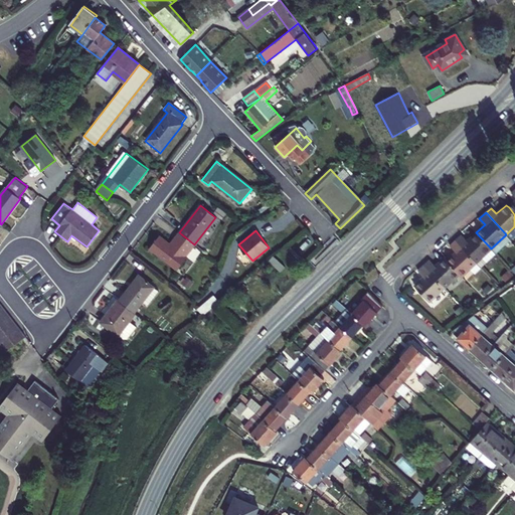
[(194,244),(179,232),(170,244),(159,235),(149,248),(177,271),(187,258),(185,256),(194,244)]
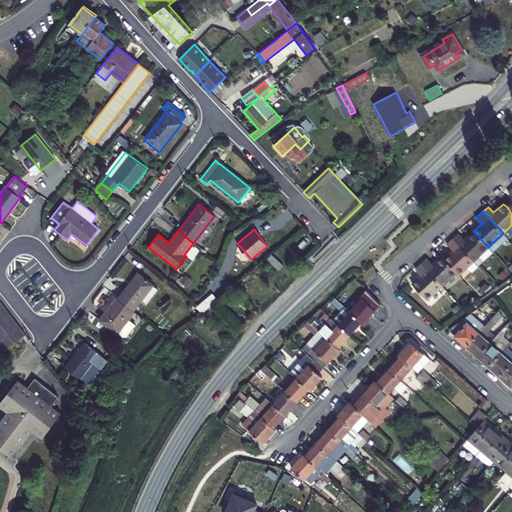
[(474,261),(488,247),(473,231),(464,239),(459,234),(454,239),(474,261)]
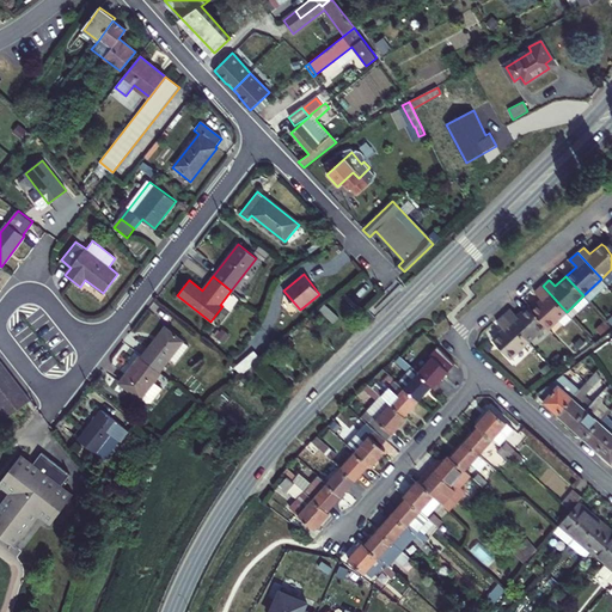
[(560,318),(567,312),(543,286),(534,293),(540,300),(531,308),(546,325),(549,328),(560,318)]
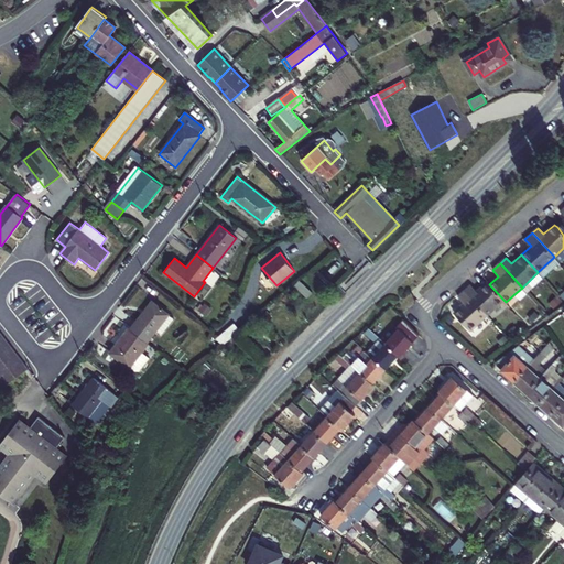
[(538,272),(522,288),(527,293),(542,278),(538,272)]
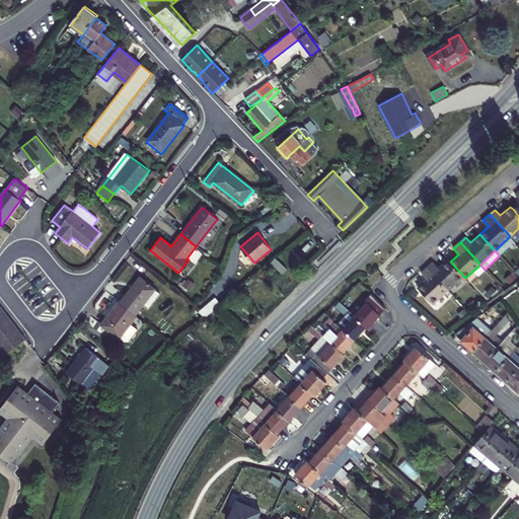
[(284,276),(289,270),(275,257),(269,263),(284,276)]
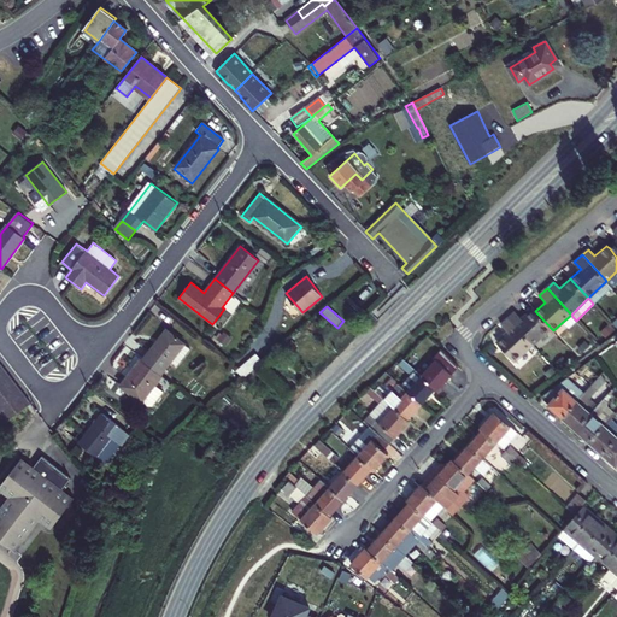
[(509,318),(533,345),(551,328),(535,311),(533,310),(522,319),(516,312),(509,318)]
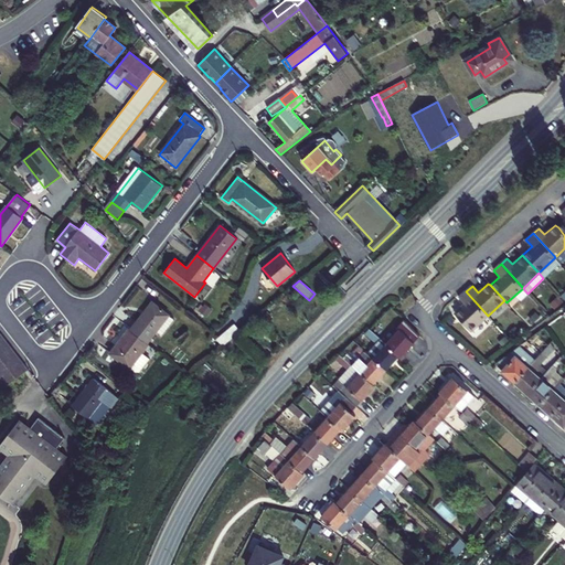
[(523,288),(516,294),(522,299),(528,294),(523,288)]
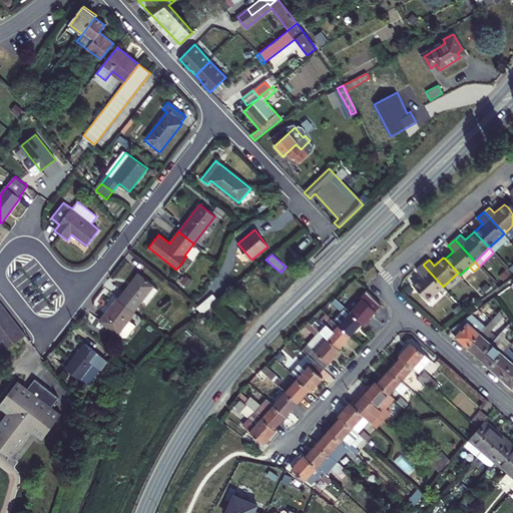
[(413,286),(428,301),(443,287),(423,265),(417,270),(423,277),(413,286)]
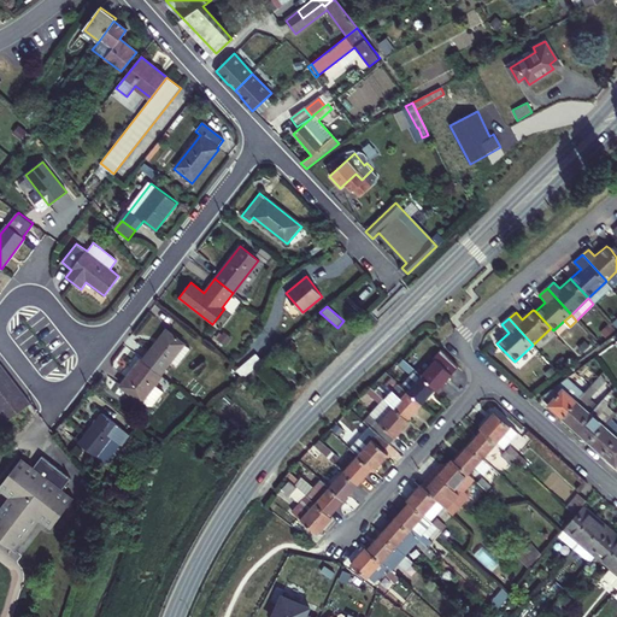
[(145,360),(162,374),(172,359),(178,364),(192,347),(186,342),(169,329),(145,360)]
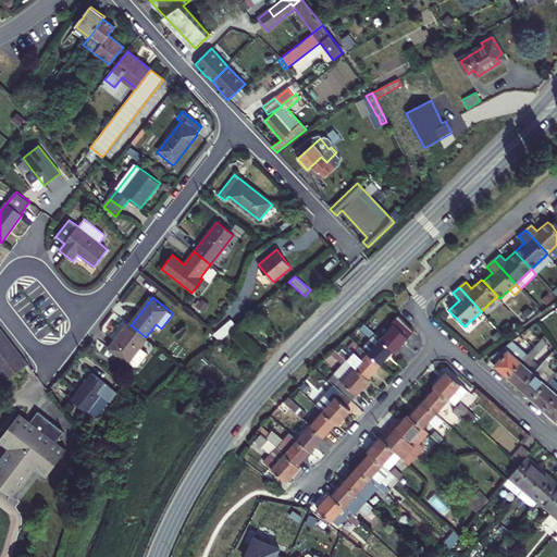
[(393,324),(380,338),(393,351),(395,353),(415,331),(398,316),(392,322),(393,324)]
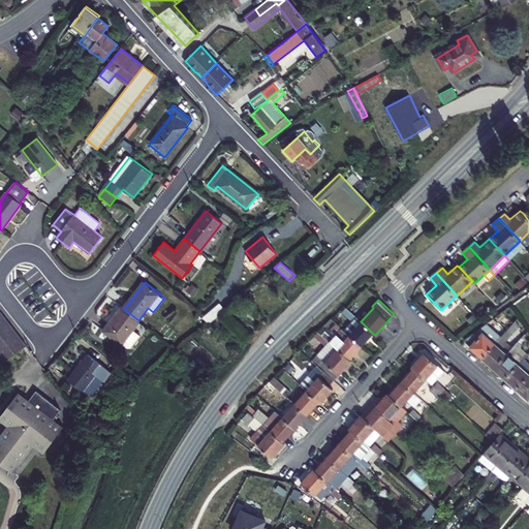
[(221,313),(225,309),(220,304),(207,314),(212,320),(220,313),(221,313)]
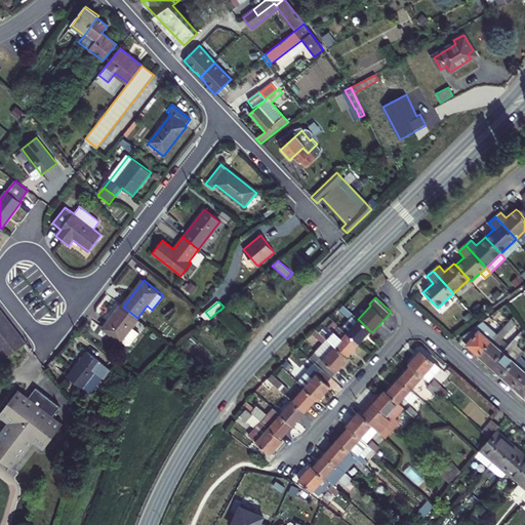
[(103,328),(121,342),(139,319),(137,318),(123,307),(121,306),(103,328)]
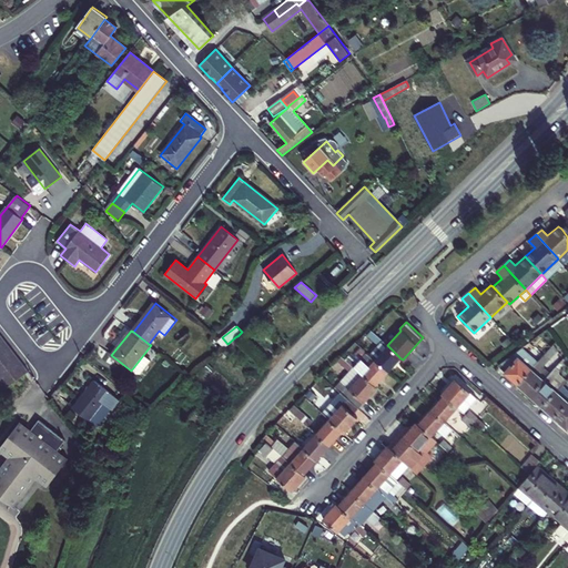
[(368,354),(388,372),(401,358),(387,345),(371,331),(367,335),(377,345),(368,354)]
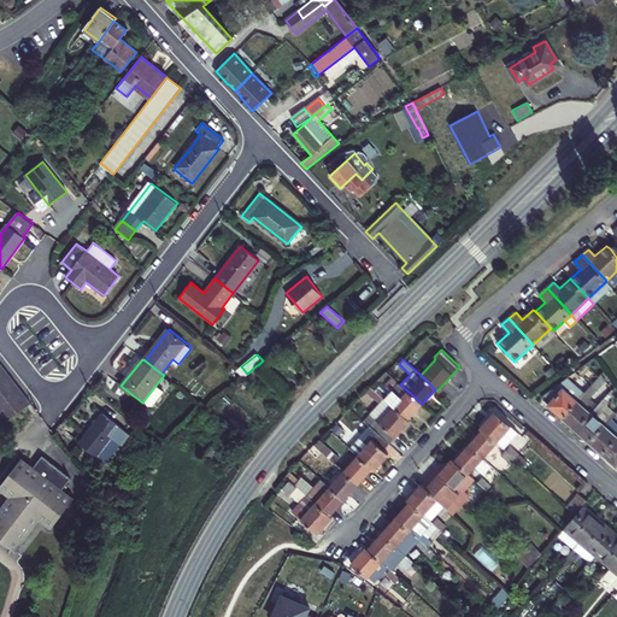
[(31,403),(0,363),(0,416),(5,423),(31,403)]
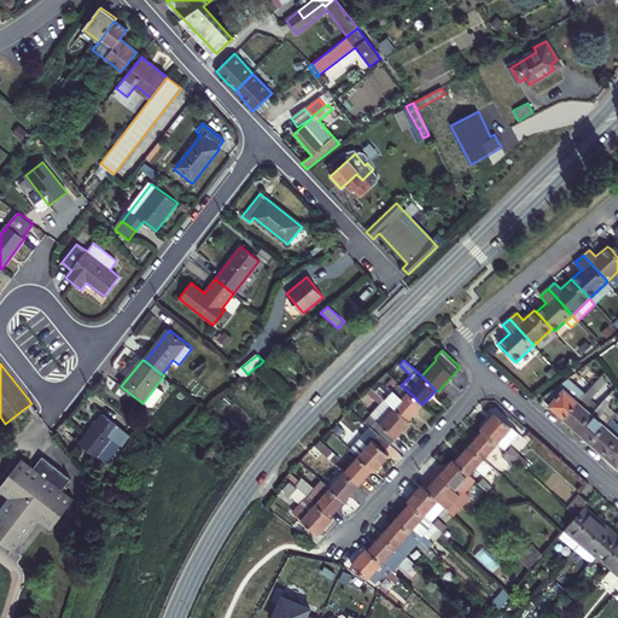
[(563,420),(576,432),(599,407),(590,400),(607,382),(601,375),(583,396),(563,420)]
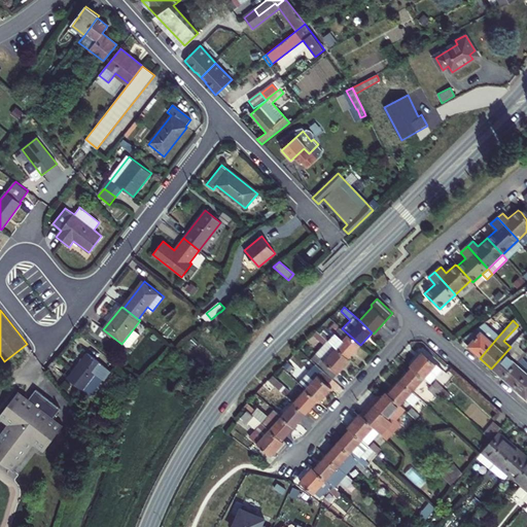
[(480,358),(497,338),(482,323),(462,339),(468,346),(467,347),(480,358)]
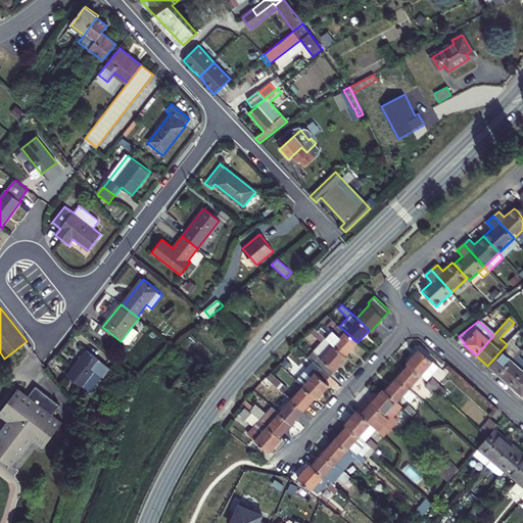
[(328,339),(346,355),(358,342),(339,326),(328,339)]
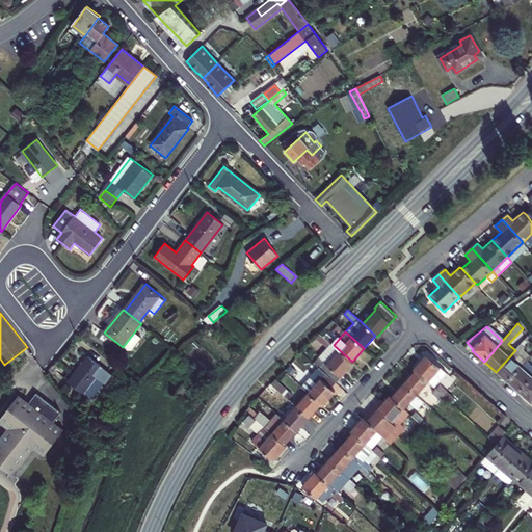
[(323,337),(331,344),(335,340),(327,333),(323,337)]
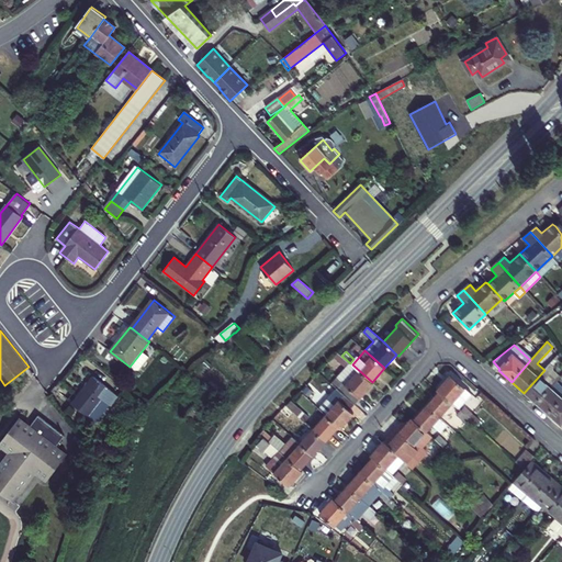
[(337,390),(355,405),(373,384),(372,382),(352,364),(350,363),(341,356),(337,360),(346,368),(332,383),(337,390)]
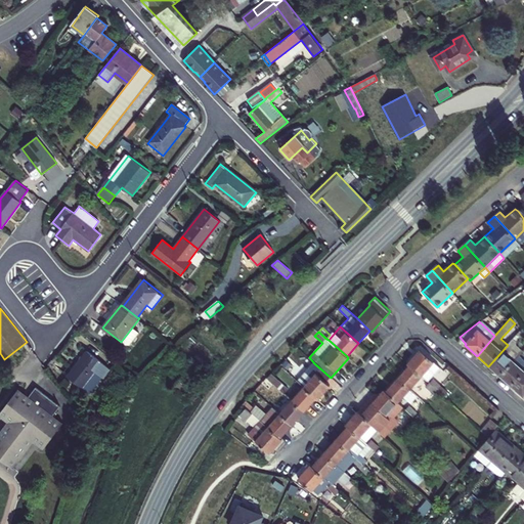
[(488,366),(500,377),(513,362),(519,356),(523,352),(516,345),(516,342),(513,340),(508,345),(488,366)]
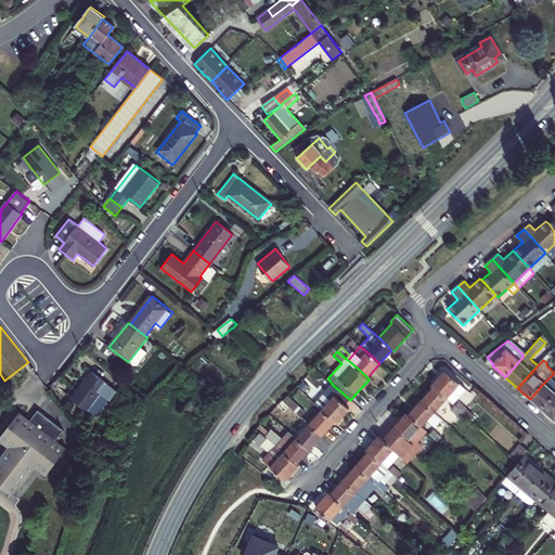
[(448,399),(453,404),(466,389),(446,371),(433,385),(435,387),(448,399)]
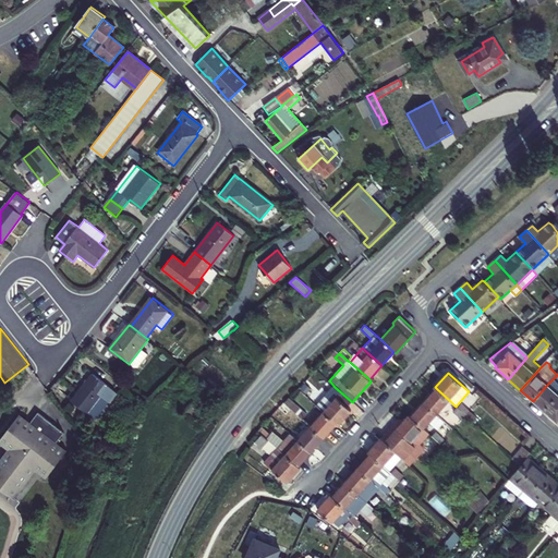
[(109,402),(117,392),(93,374),(72,401),(87,413),(100,395),(109,402)]
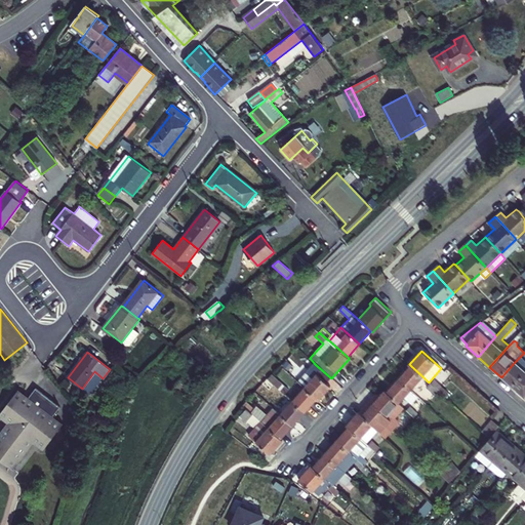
[(514,363),(501,377),(512,388),(524,373),(524,372),(524,361),(520,357),(514,363)]
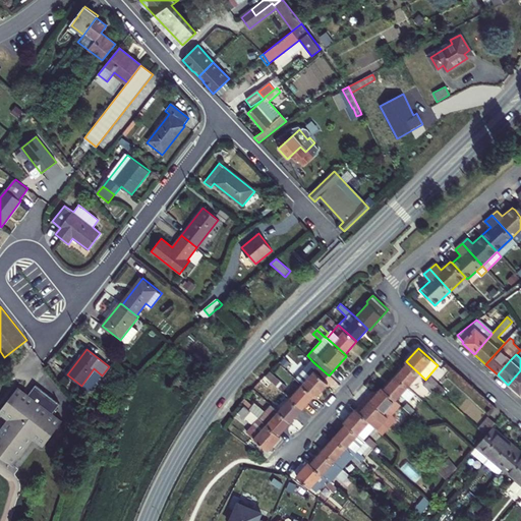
[(324,381),(329,375),(312,361),(296,380),(302,385),(314,396),(316,398),(329,385),(324,381)]
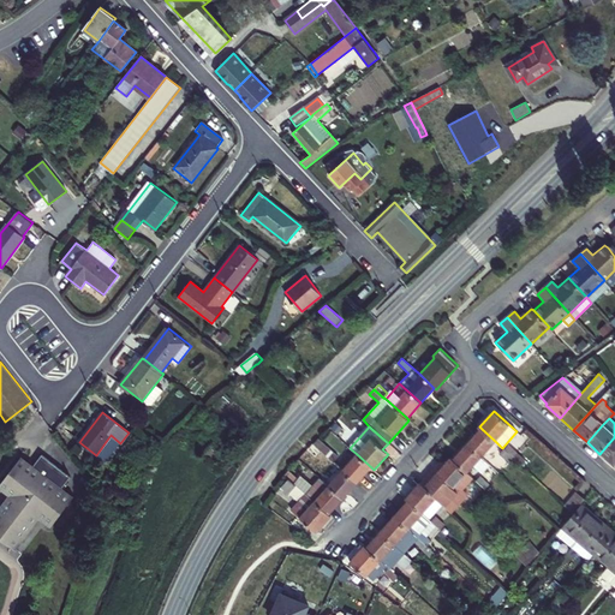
[(335,435),(347,446),(353,439),(341,428),(335,435)]
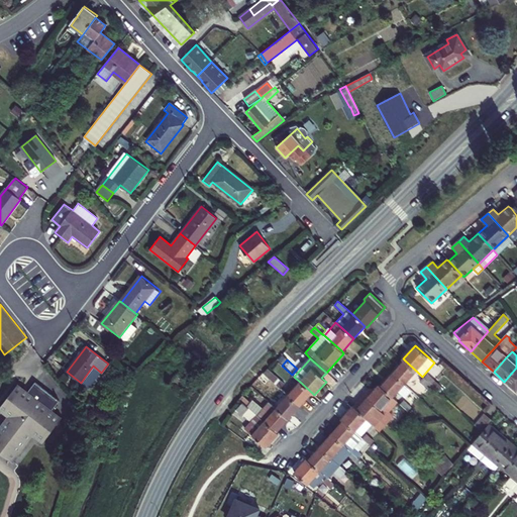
[(393,374),(405,384),(417,372),(405,360),(393,374)]
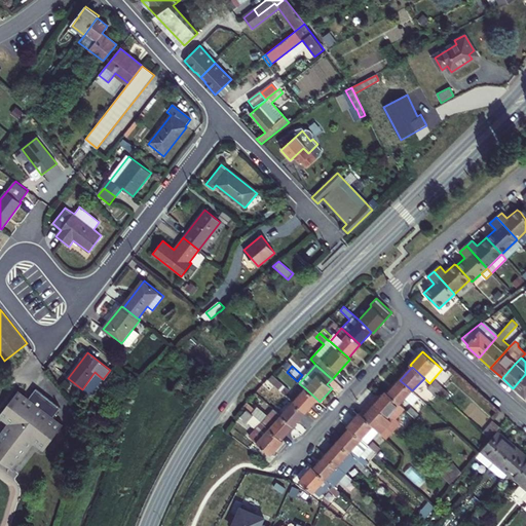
[(82,389),(90,396),(103,379),(95,372),(82,389)]
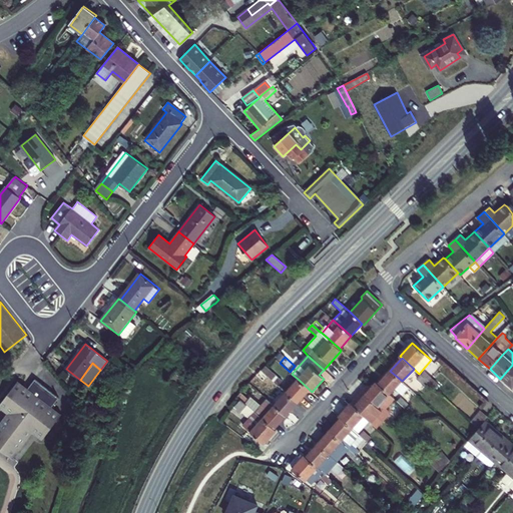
[(512,364),(512,365),(500,379),(512,389),(512,388),(512,364)]
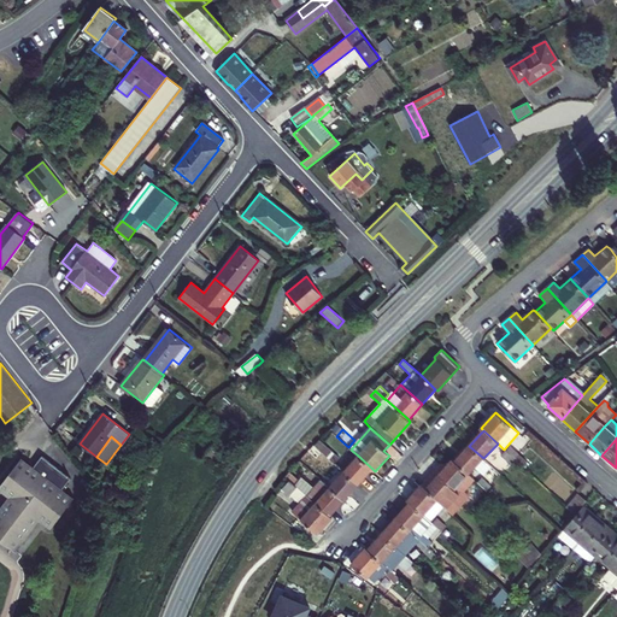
[(339,458),(319,441),(316,445),(325,454),(335,463),(339,458)]
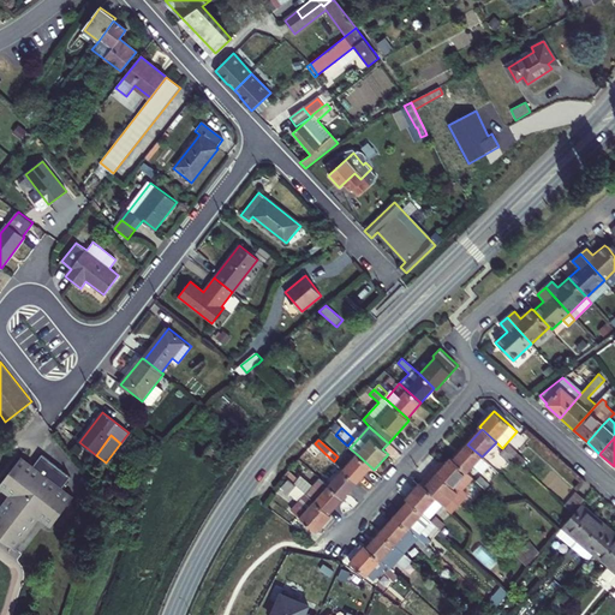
[(489,464),(482,457),(467,445),(454,460),(467,472),(473,466),(481,472),(489,464)]
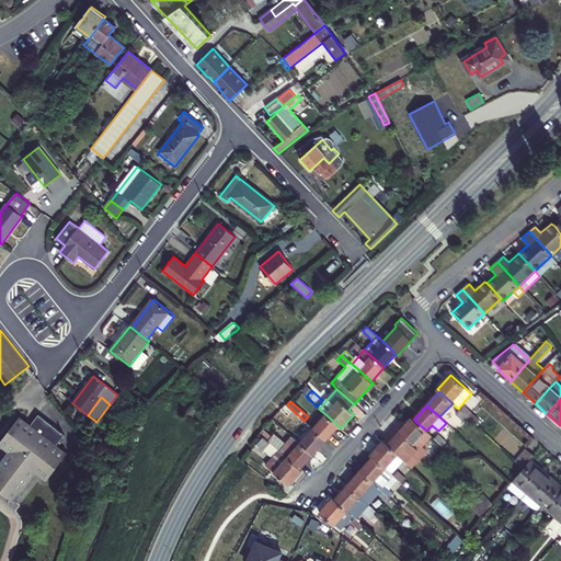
[(469,418),(474,423),(479,420),(464,405),(460,410),(469,418)]
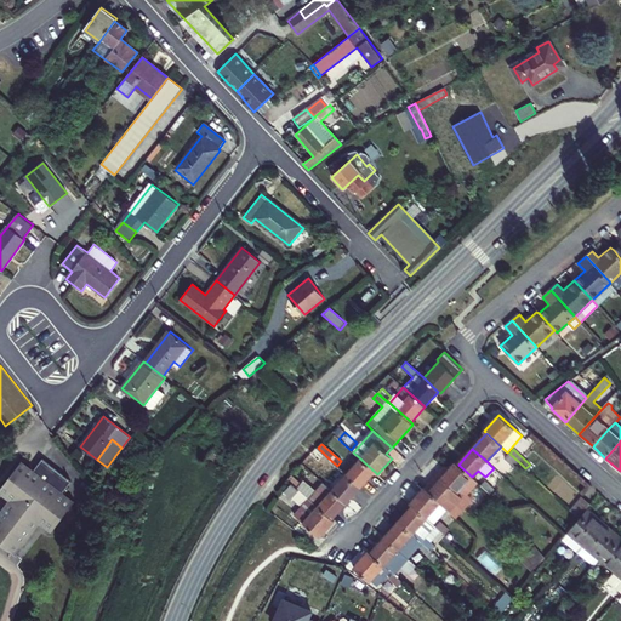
[(505,459),(514,467),(519,462),(510,454),(505,459)]
